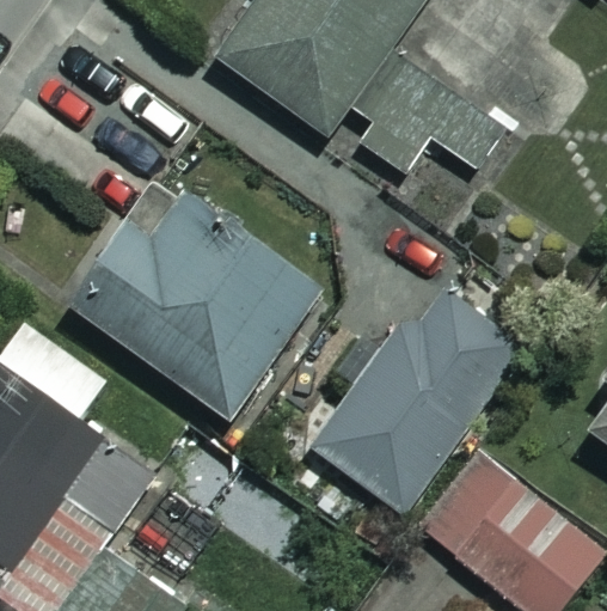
[(253,0),(214,56),(327,139),(351,105),(371,120),(355,141),(405,177),(430,141),(486,182),(525,129),(544,144),(590,80),(539,43),(569,2),(565,0),(253,0)]
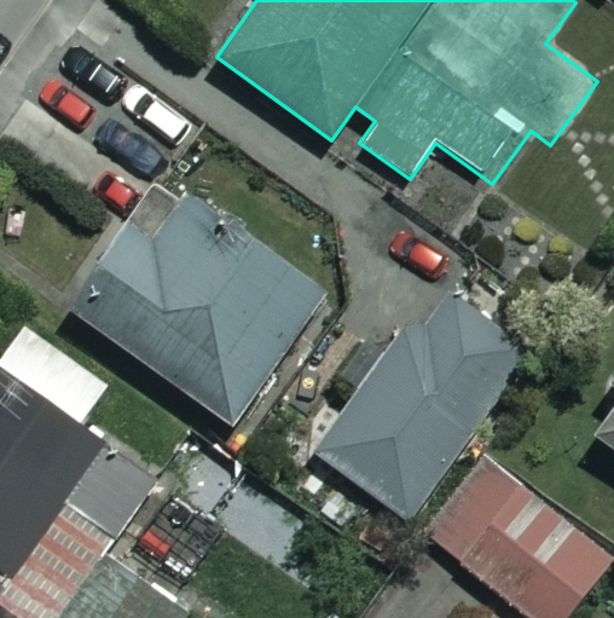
[(325,287),(167,175),(70,312),(229,423),(325,287)]
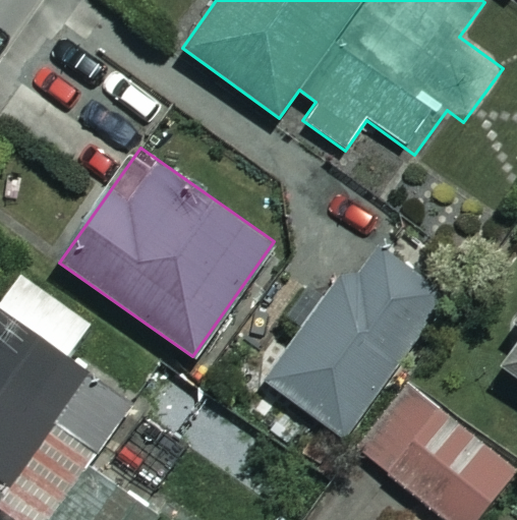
[(319,301),(299,288),(273,327),(292,340),(259,391),(337,444),(441,289),(361,236),(319,301)]
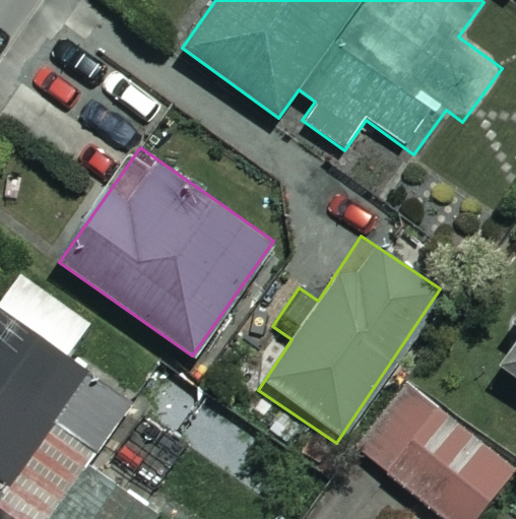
[(91,326),(21,273),(0,302),(0,496),(30,518),(151,518),(152,518),(85,467),(133,404),(68,355),(91,326)]
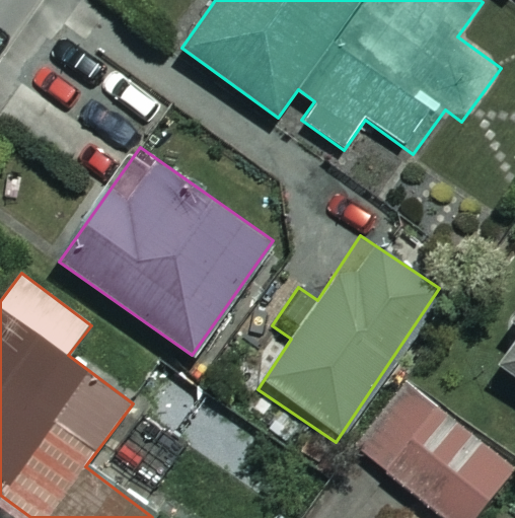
[(514,322),(514,324),(514,344),(499,367),(514,378),(514,322)]
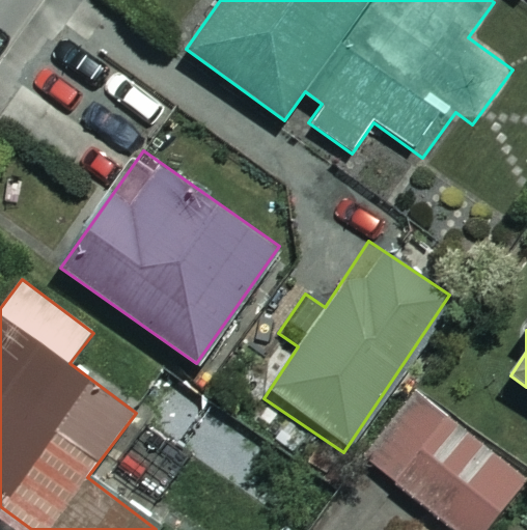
[(493,529),(526,489),(526,485),(414,395),(363,458),(451,529),(493,529)]
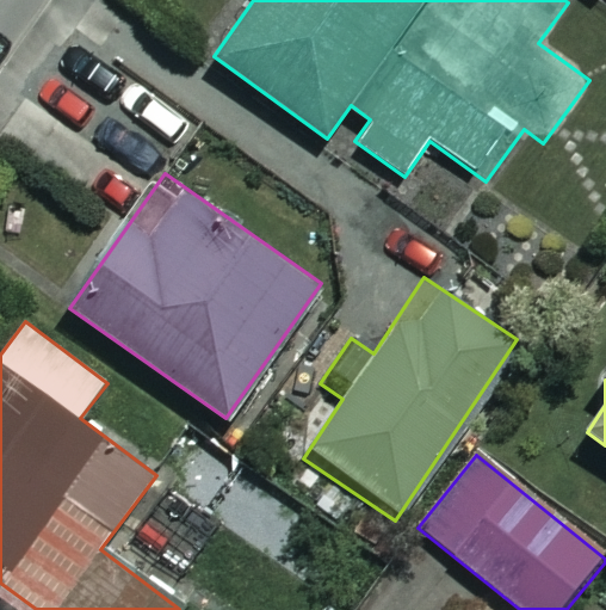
All buildings are outlined.
